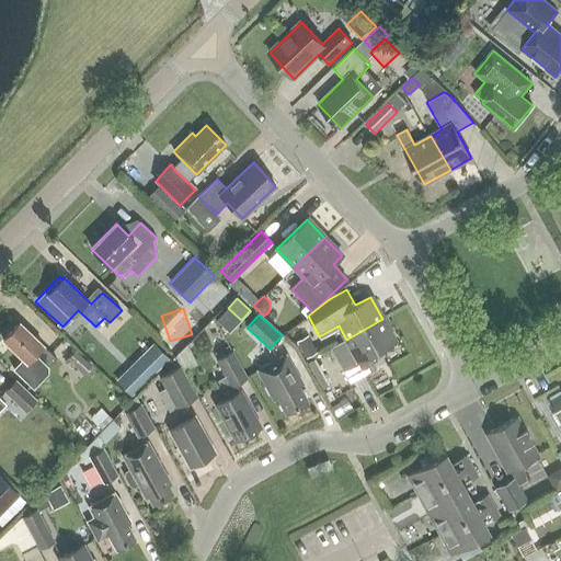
[(376,369),(368,355),(395,341),(382,319),(346,340),(357,361),(342,369),(350,384),(376,369)]
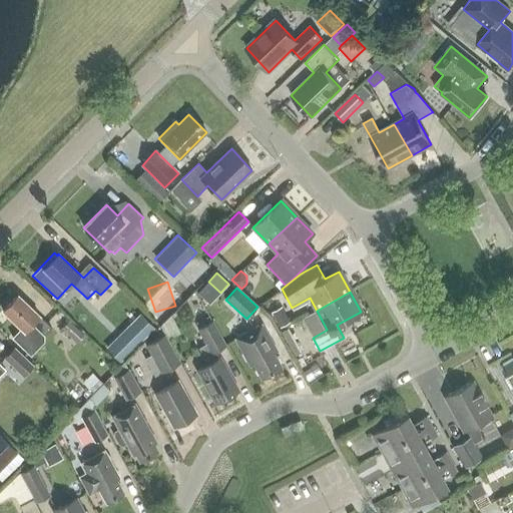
[(43,341),(43,337),(51,328),(38,315),(18,296),(2,311),(22,330),(14,337),(11,335),(34,357),(34,356),(31,353),(43,341)]
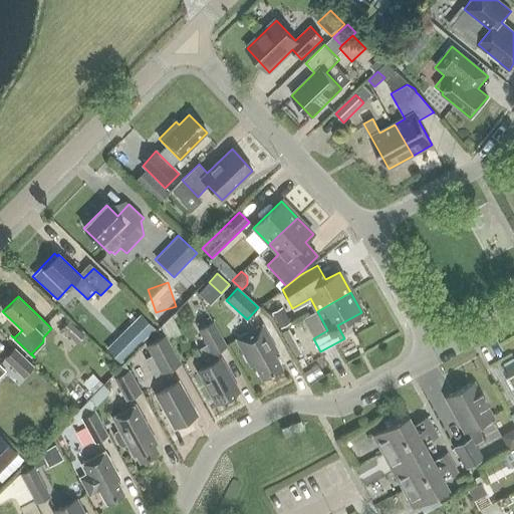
[(291,323),(283,307),(272,313),(280,329),(291,323)]
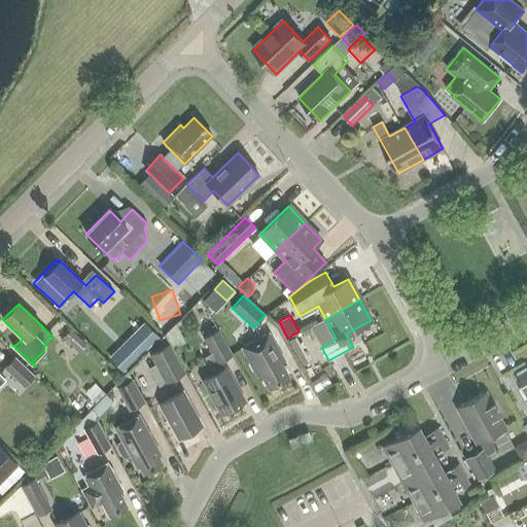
[(77,351),(86,342),(72,328),(63,337),(77,351)]
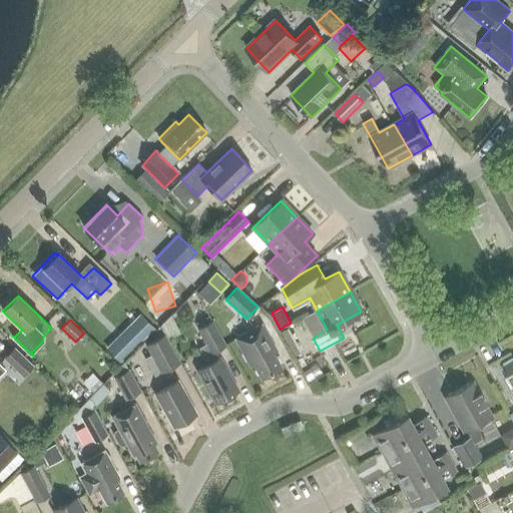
[(199,349),(208,365),(197,371),(215,403),(237,391),(219,359),(218,359),(214,352),(225,346),(212,322),(198,329),(206,345),(199,349)]
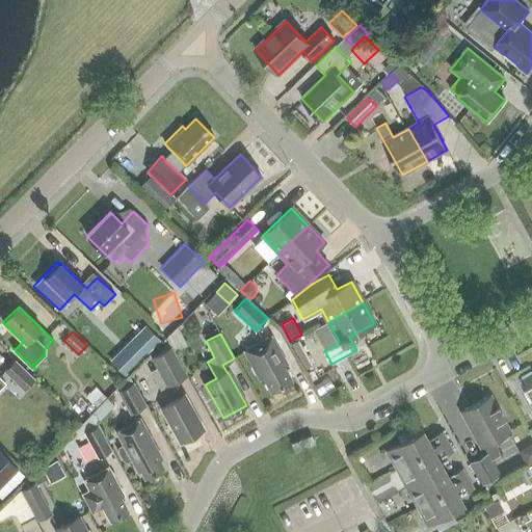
[(291,380),(284,367),(287,365),(271,337),(244,352),(260,379),(263,377),(271,392),(291,380)]
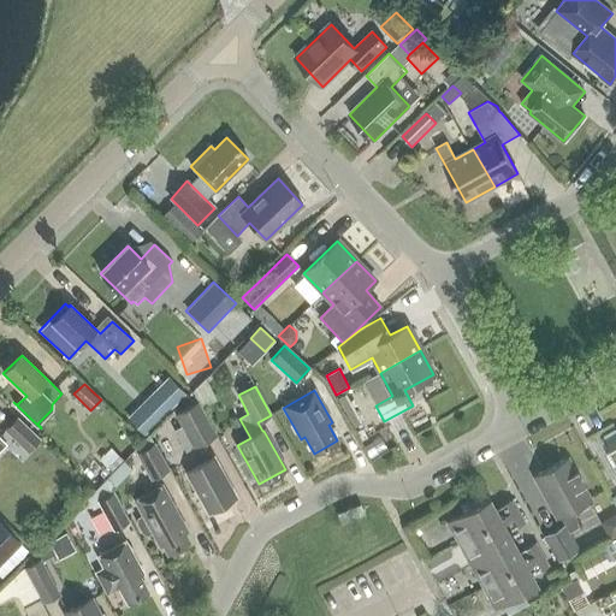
[(158,395),(130,421),(144,436),(171,408),(158,395)]
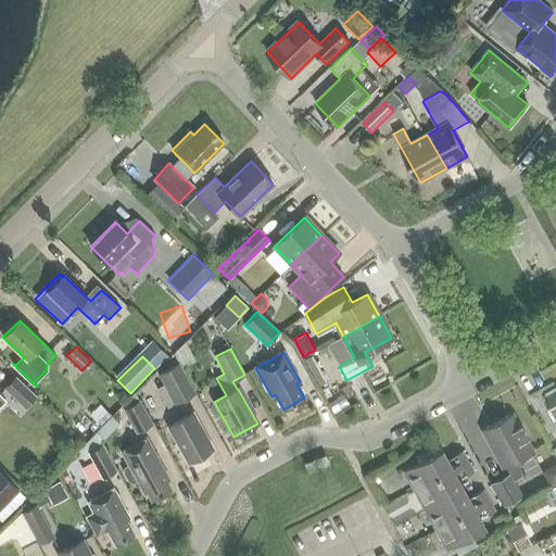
[(174,403),(194,391),(178,362),(158,374),(174,403)]
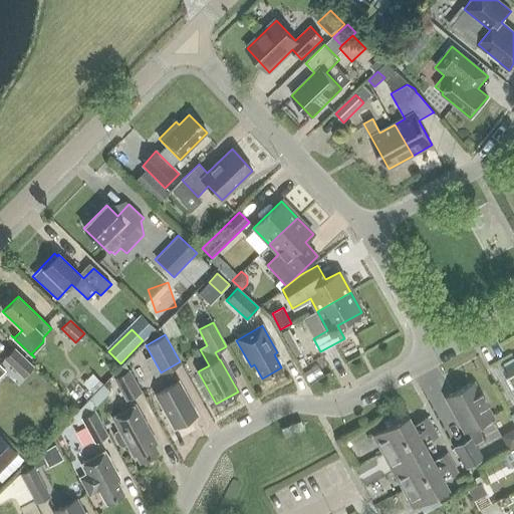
[(14,349),(5,359),(23,377),(33,367),(14,349)]
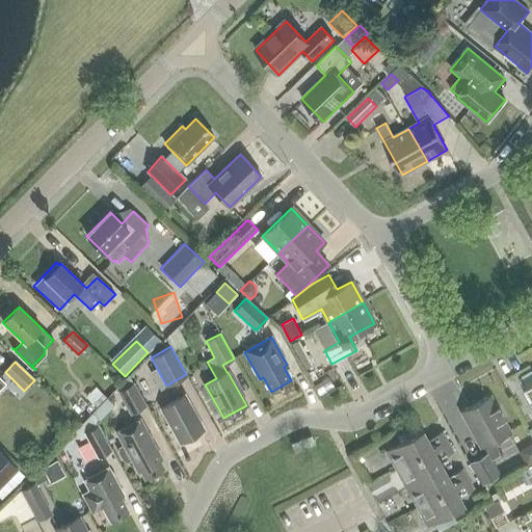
[(531,372),(522,378),(527,387),(524,389),(531,403),(531,372)]
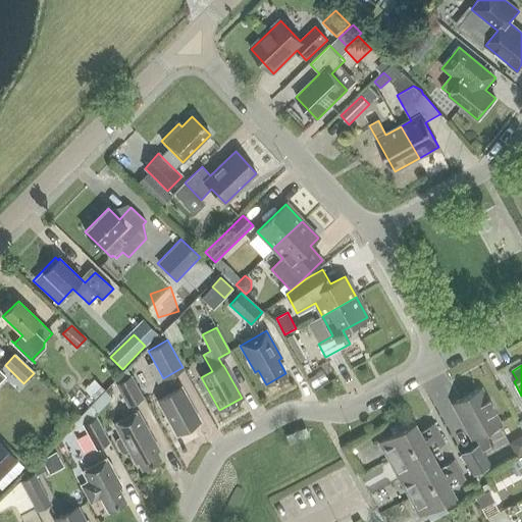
[(116,384),(128,406),(143,399),(131,377),(116,384)]
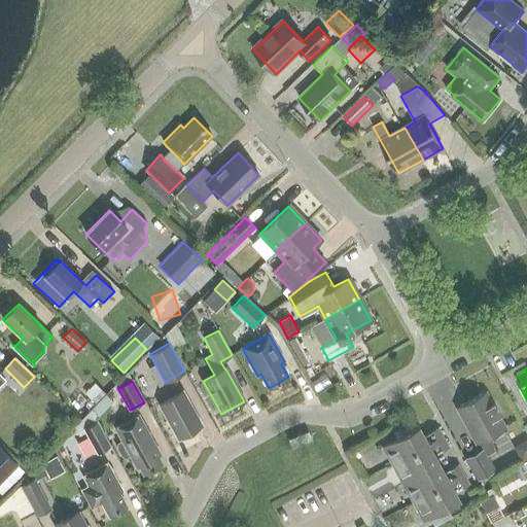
[(95,383),(84,392),(89,396),(96,403),(105,394),(106,392),(100,386),(95,383)]
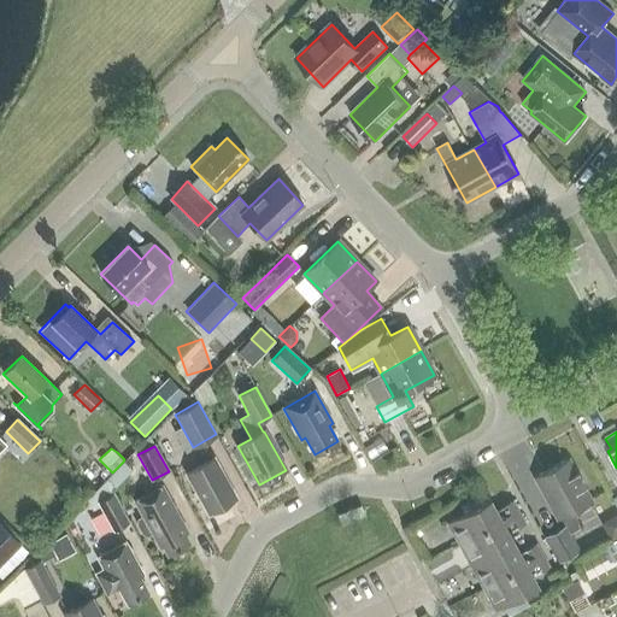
[(235,498),(213,459),(187,474),(209,513),(235,498)]
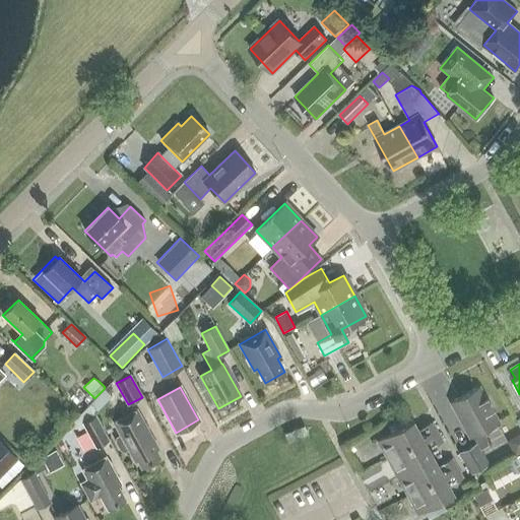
[(476,388),(453,401),(479,449),(488,445),(485,442),(488,441),(482,432),(496,424),(476,388)]
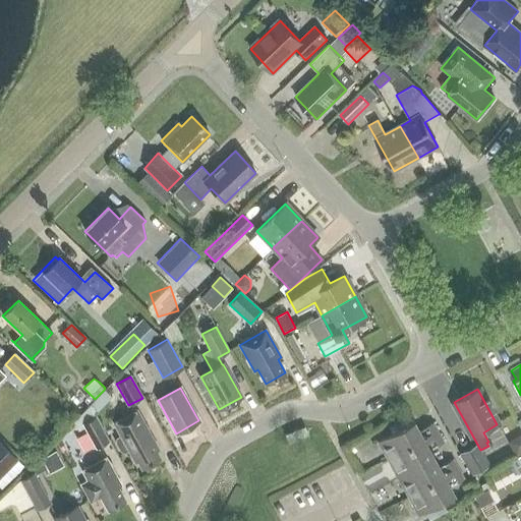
[(135,463),(137,461),(141,468),(160,458),(156,451),(159,450),(137,411),(114,423),(121,437),(117,439),(116,443),(120,451),(124,453),(128,450),(135,463)]
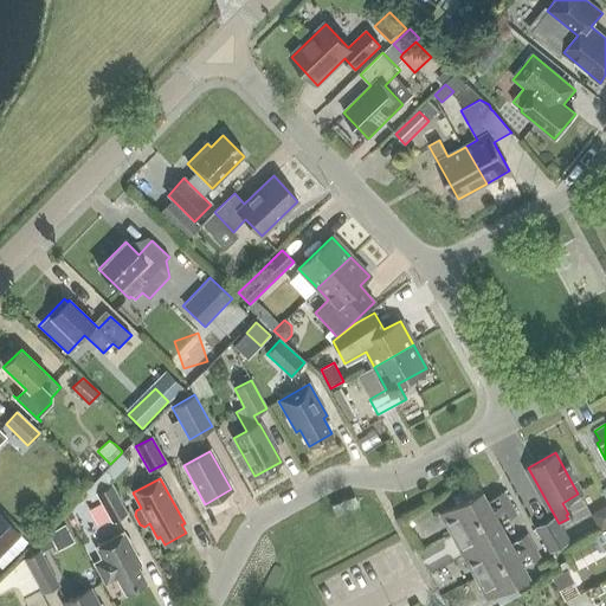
[(111,521),(127,514),(111,487),(97,494),(111,521)]
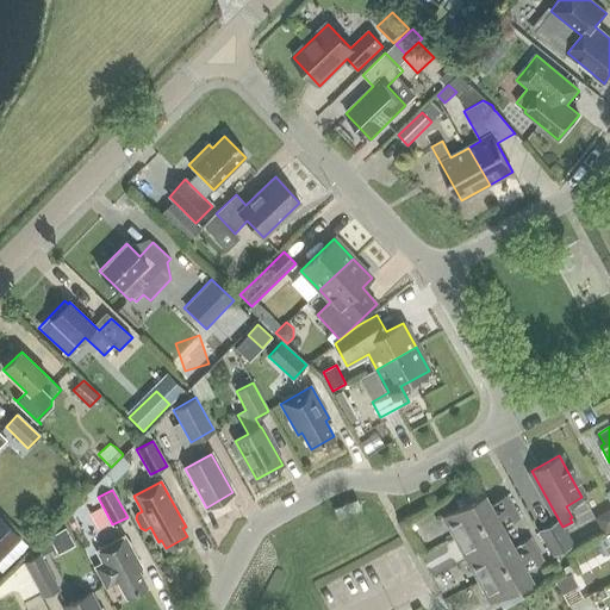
[(502,528),(518,518),(506,496),(490,505),(484,495),(443,517),(491,603),(531,580),(526,570),(542,561),(529,539),(512,547),(502,528)]
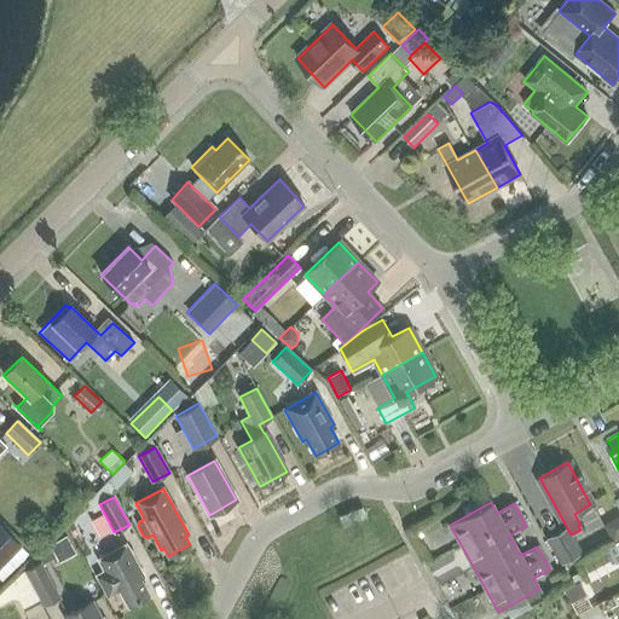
[(0,527),(0,566),(19,547),(0,527)]
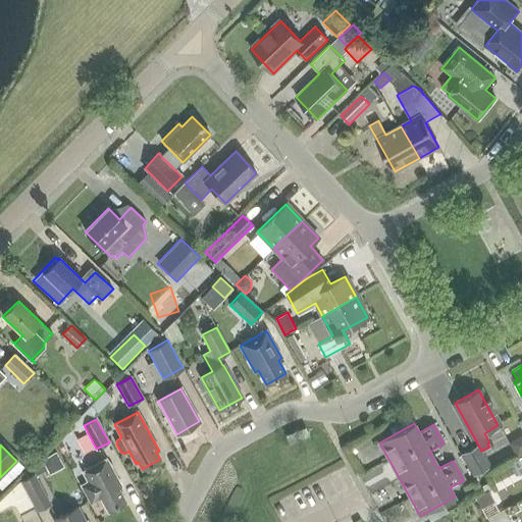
[(472,476),(489,466),(477,445),(460,455),(472,476)]
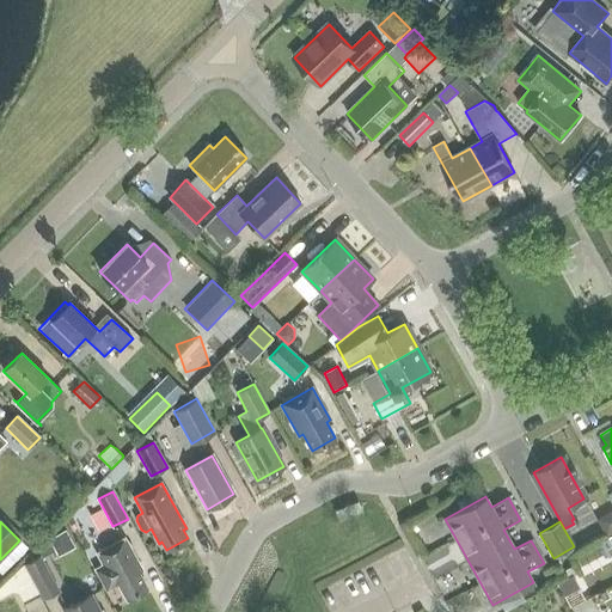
[(73,544),(66,530),(53,537),(48,539),(57,557),(75,548),(73,544)]
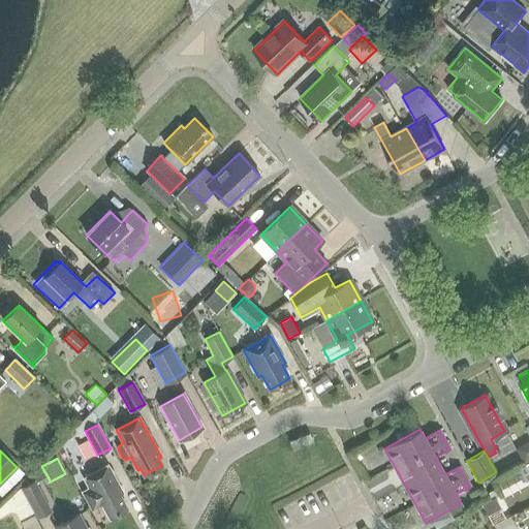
[(92,509),(101,504),(110,519),(127,508),(120,495),(123,493),(107,465),(84,478),(89,489),(83,492),(92,509)]
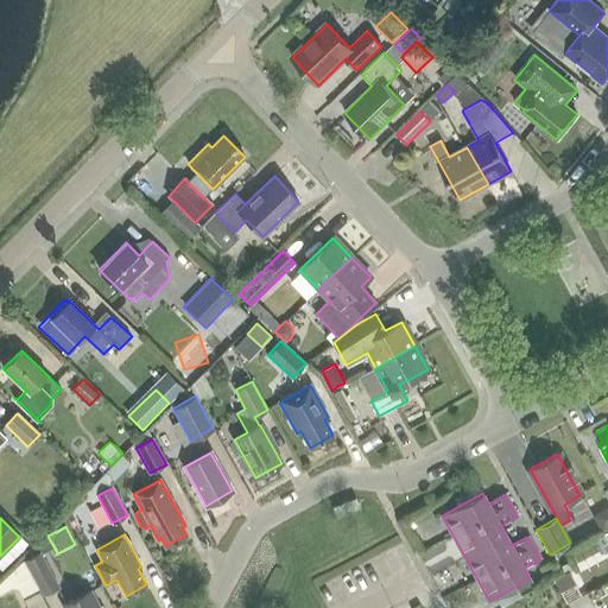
[(43,595),(58,587),(40,551),(24,559),(43,595)]
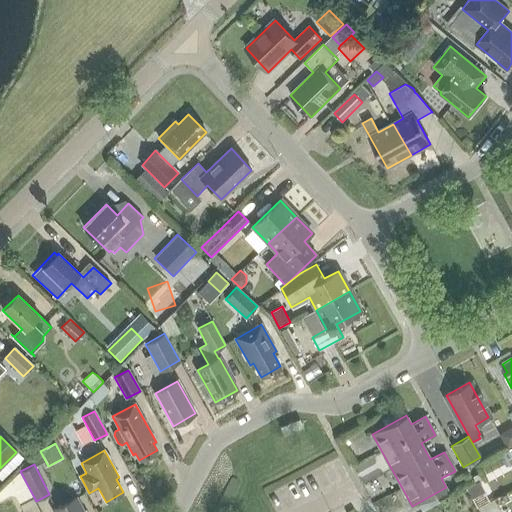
[(83,511),(76,498),(53,510),(54,511),(83,511)]
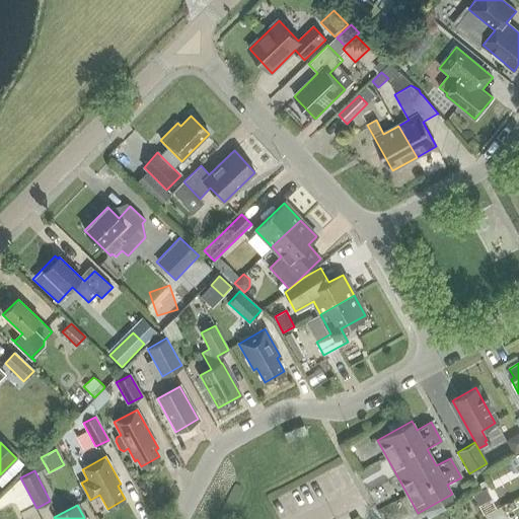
[(41,518),(33,506),(21,513),(23,518),(41,518)]
